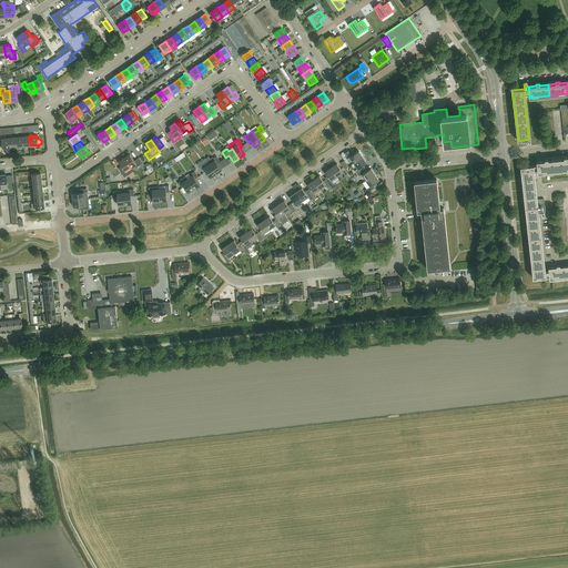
[(354,163),(363,156),(358,151),(347,159),(350,162),(352,160),(354,163)]
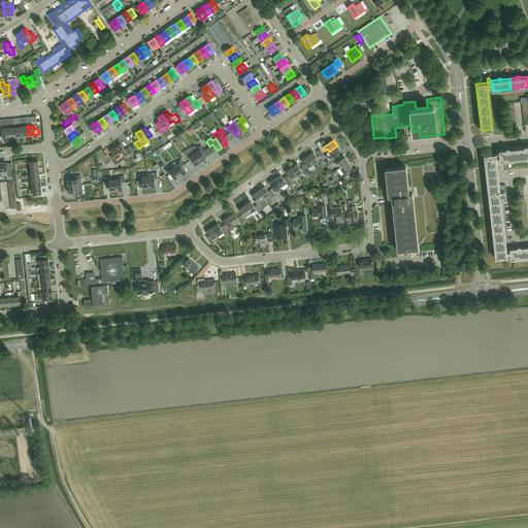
[(129,146),(125,150),(121,143),(116,146),(122,156),(125,154),(126,156),(132,152),(129,146)]
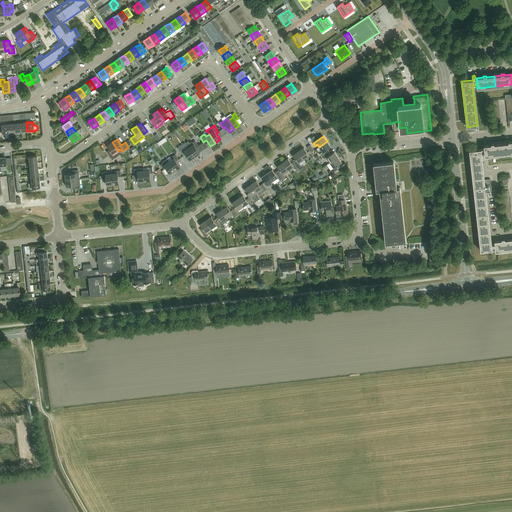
[(189,148),(195,156),(200,153),(196,147),(198,145),(195,141),(193,142),(194,144),(189,148)]
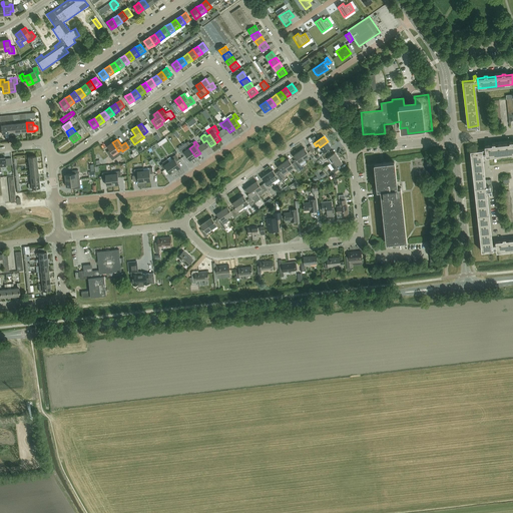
[(330,152),(328,149),(332,147),(328,141),(320,147),(324,152),(321,154),(323,157),(330,152)]
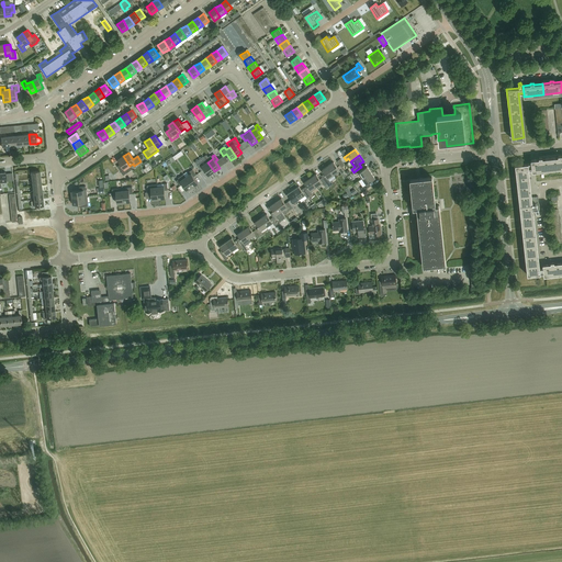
[(558,157),(550,157),(551,169),(561,167),(561,156),(561,155),(558,155),(558,157)]
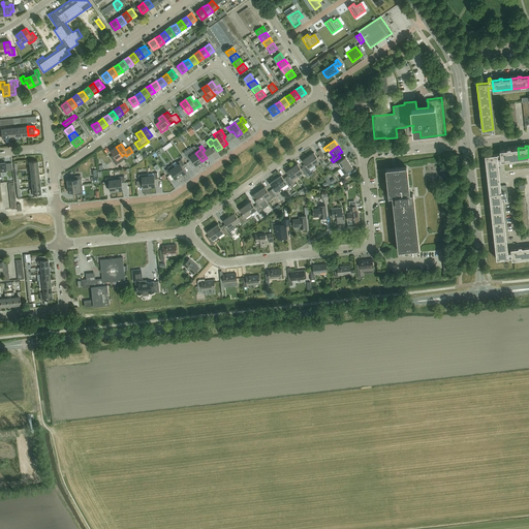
[(115,156),(118,159),(122,156),(116,147),(111,151),(115,156)]
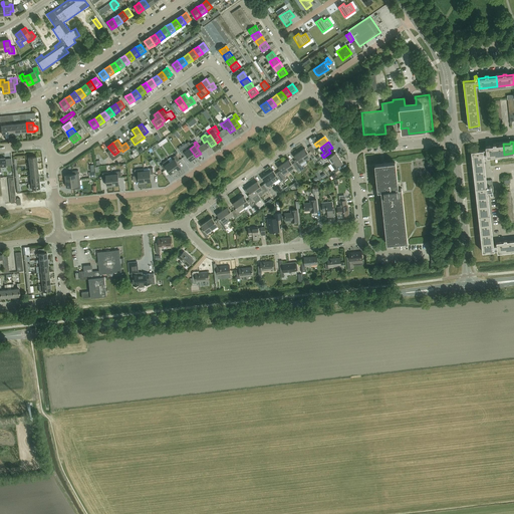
[(186,143),(179,149),(182,153),(184,152),(185,152),(190,149),(186,143)]
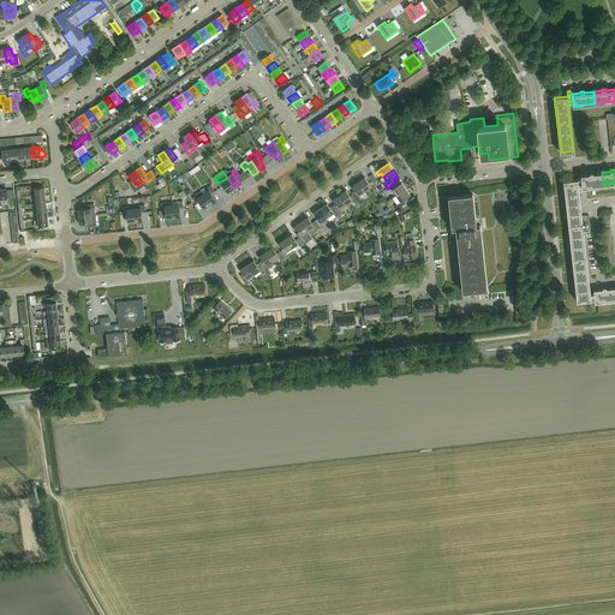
[(590,174),(581,175),(581,179),(583,185),(583,187),(603,185),(602,172),(593,173),(593,172),(590,172),(590,174)]
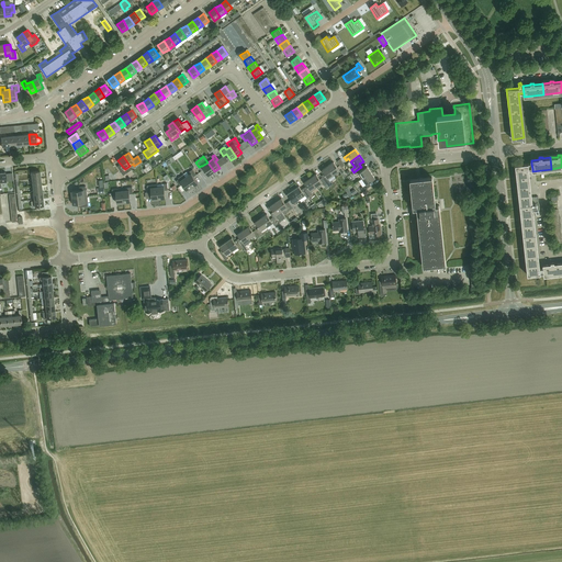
[(341,167),(340,166),(337,167),(334,161),(328,166),(334,175),(339,171),(341,173),(345,172),(341,167)]
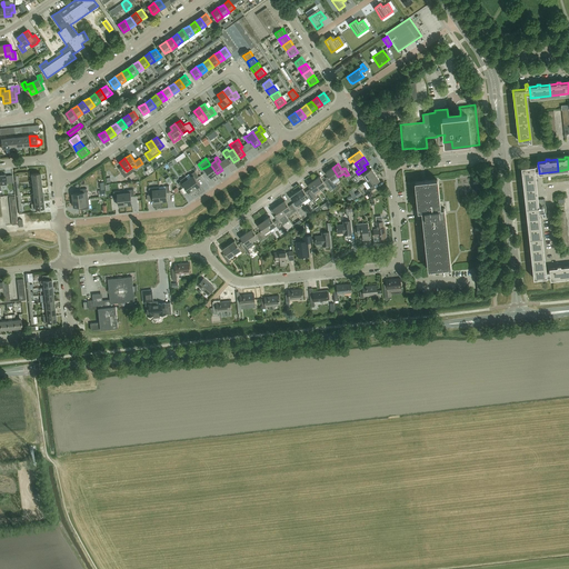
[(217,173),(210,165),(205,168),(203,168),(201,169),(203,173),(207,171),(211,178),(217,173)]
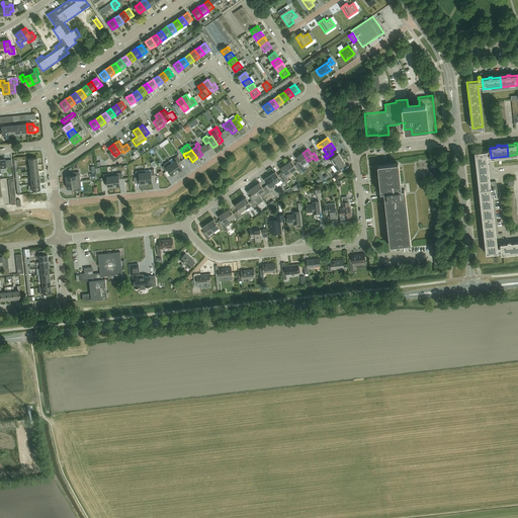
[(490,151),(475,152),(486,253),(501,252),(501,247),(498,247),(498,245),(492,193),(494,192),(495,195),(498,195),(496,191),(495,187),(497,187),(496,181),(490,181),(488,158),(488,156),(491,156),(490,151)]
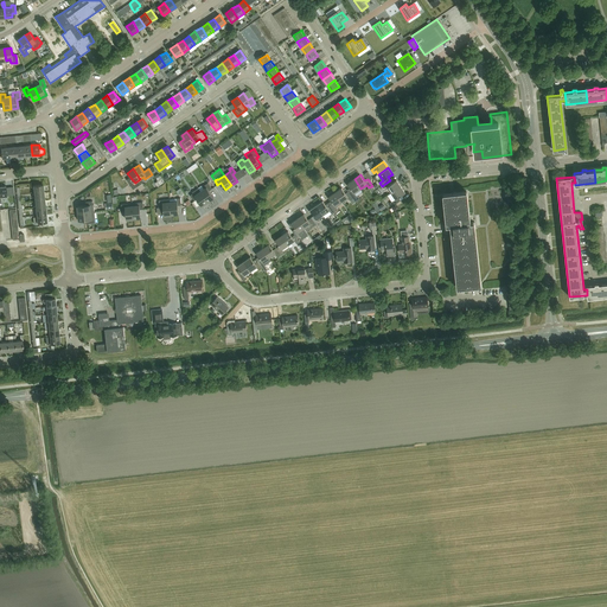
[(132,179),(127,181),(133,190),(138,186),(135,183),(132,179)]
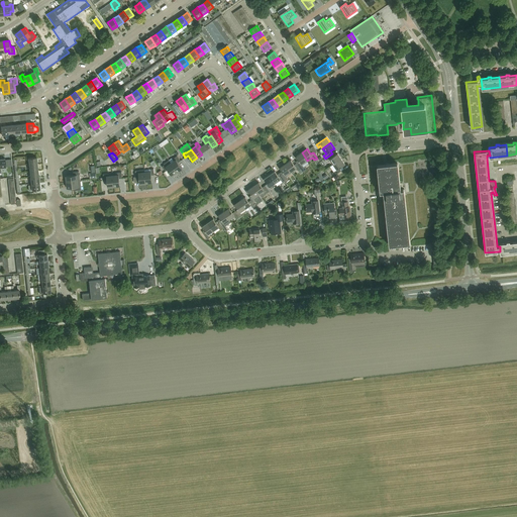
[(302,165),(307,161),(302,152),(296,157),(300,162),(297,163),(303,172),(306,169),(305,167),(304,168),(302,165)]
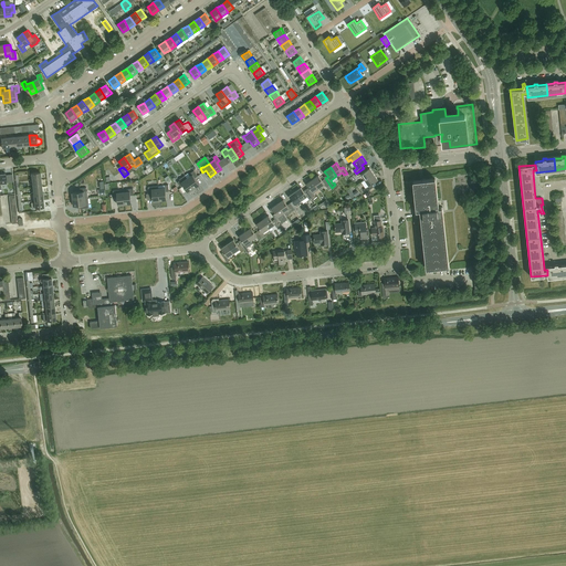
[(365,180),(374,174),(369,168),(367,169),(366,167),(364,168),(356,174),(357,176),(360,174),(365,180)]
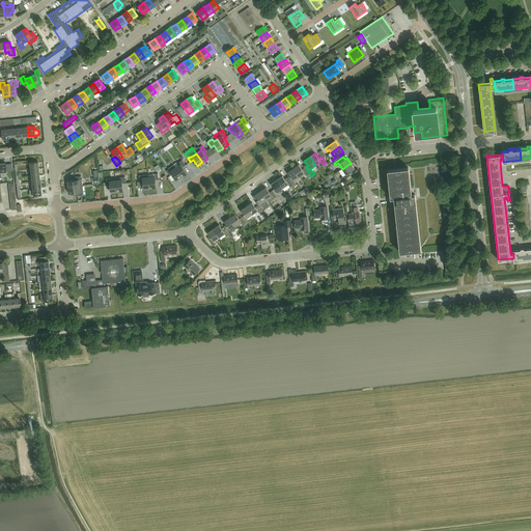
[(175,167),(182,176),(187,173),(183,167),(186,165),(182,160),(177,163),(178,165),(175,167)]
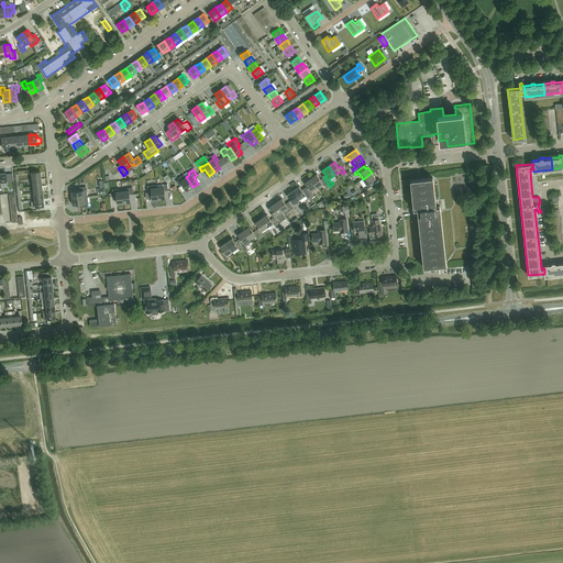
[(375,179),(372,174),(372,173),(363,179),(367,185),(364,187),(362,188),(364,191),(365,190),(366,189),(372,185),(371,183),(375,179)]
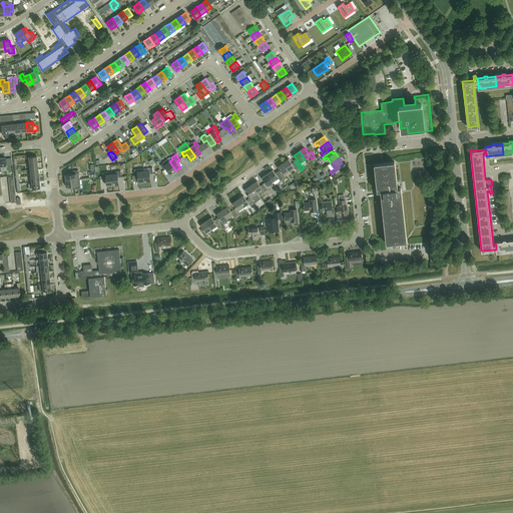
[(301,170),(295,161),(292,163),(289,158),(284,162),(289,170),(295,166),(297,169),(298,172),(301,170)]
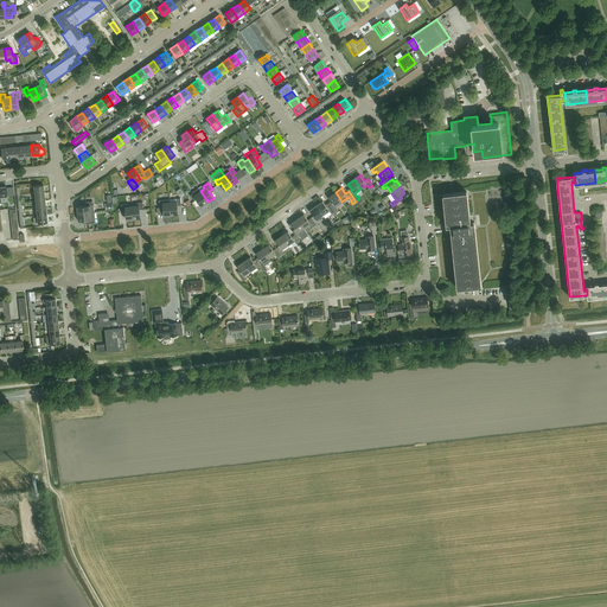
[(202,206),(208,202),(200,191),(195,196),(193,193),(190,196),(195,202),(197,199),(202,206)]
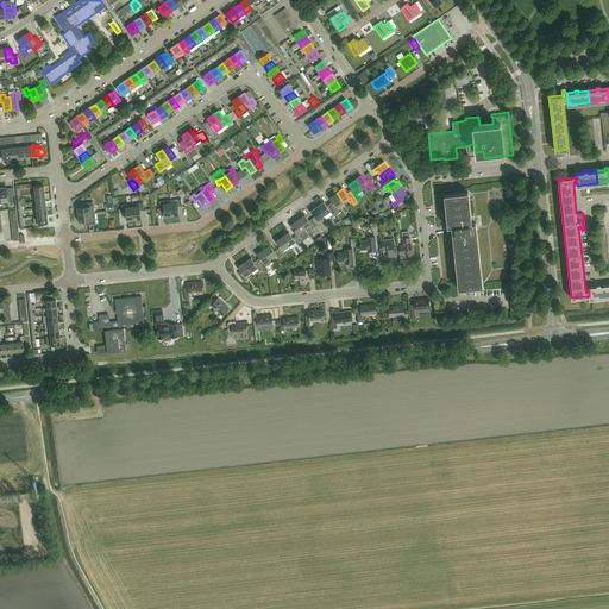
[(337,207),(343,202),(337,193),(330,198),(334,203),(331,205),(337,212),(339,211),(337,207)]
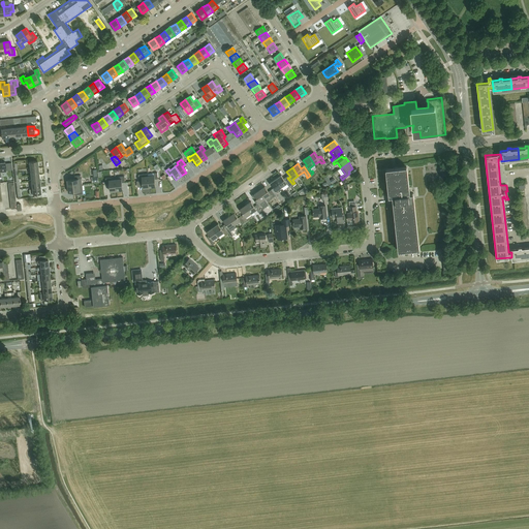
[(399,251),(418,249),(413,193),(409,194),(407,167),(386,169),(390,196),(394,196),(399,251)]
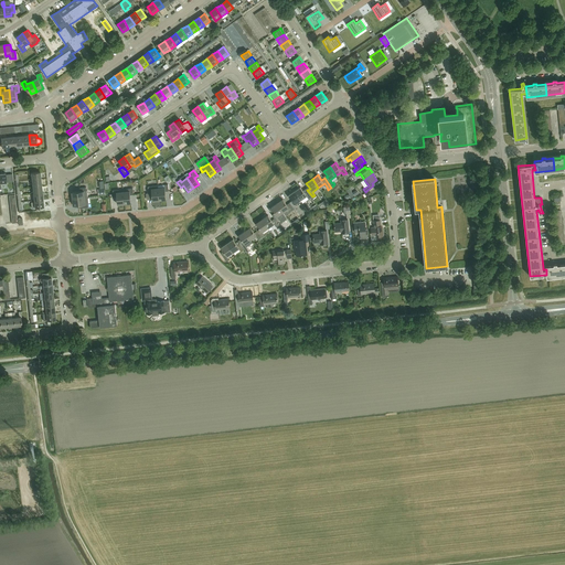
[(159,200),(167,199),(166,191),(169,191),(168,184),(164,184),(164,188),(158,188),(159,200)]
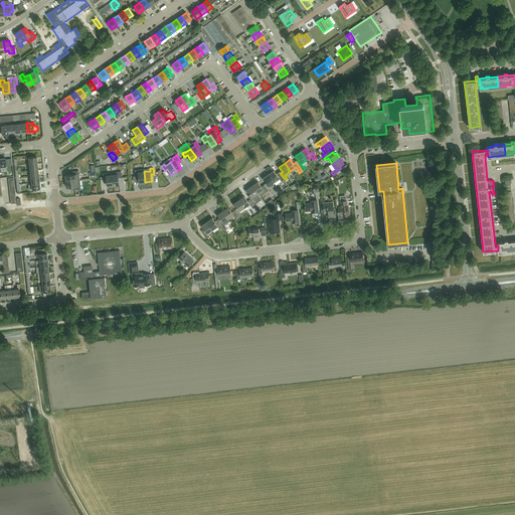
[(145,182),(144,171),(144,169),(135,170),(136,176),(139,176),(139,183),(145,182)]
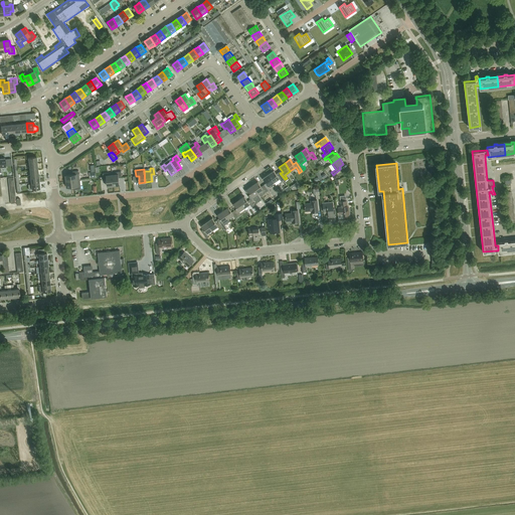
[(285,179),(280,173),(278,175),(274,170),(269,174),(275,182),(280,178),(282,181),(285,179)]
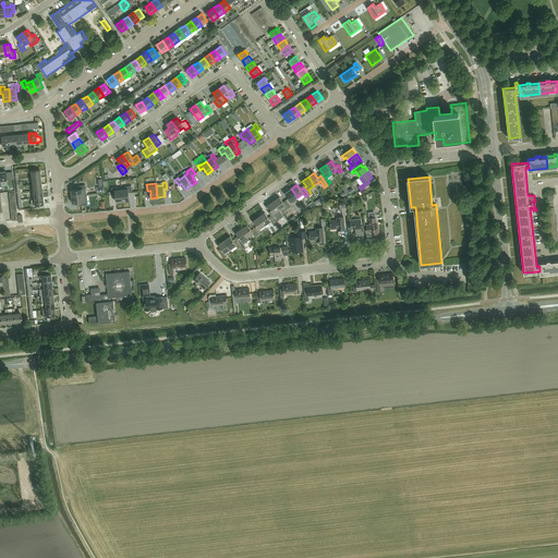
[(80,189),(71,190),(72,196),(84,195),(87,195),(86,189),(85,189),(85,185),(79,185),(80,189)]
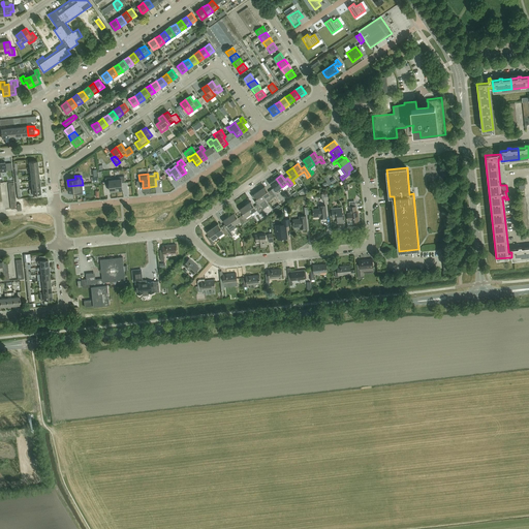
[(116,180),(117,190),(123,190),(122,183),(125,182),(124,176),(121,177),(121,179),(116,180)]
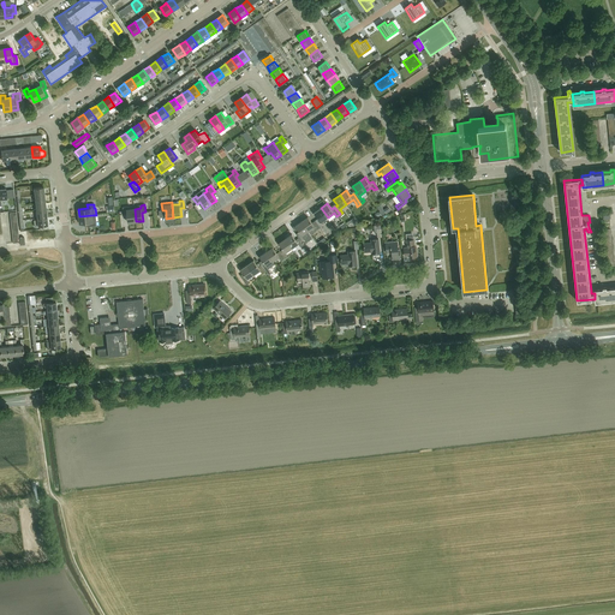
[(136,221),(135,209),(130,209),(130,207),(123,207),(124,214),(127,214),(129,222),(136,221)]
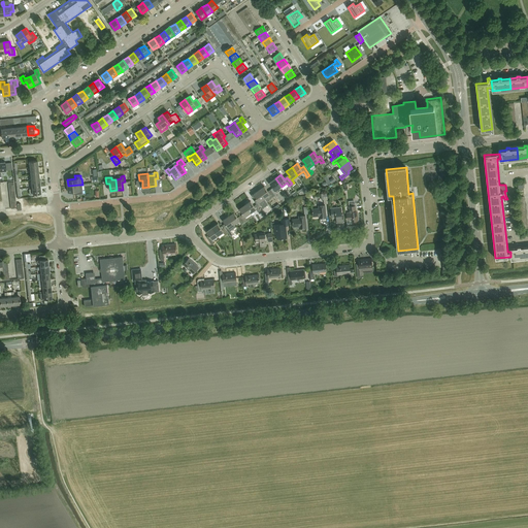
[(275,191),(282,187),(275,178),(270,183),(273,188),(271,189),(275,195),(277,194),(275,191)]
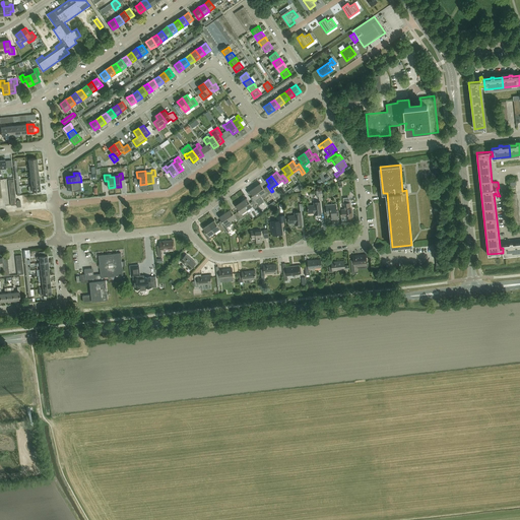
[(78,182),(67,183),(68,189),(75,189),(75,192),(81,191),(81,188),(81,182),(78,182)]
